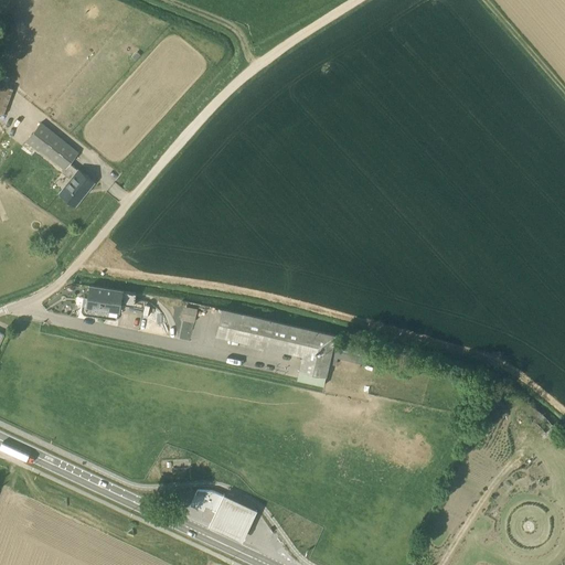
[(13,89),(7,86),(0,84),(0,113),(3,115),(13,89)]
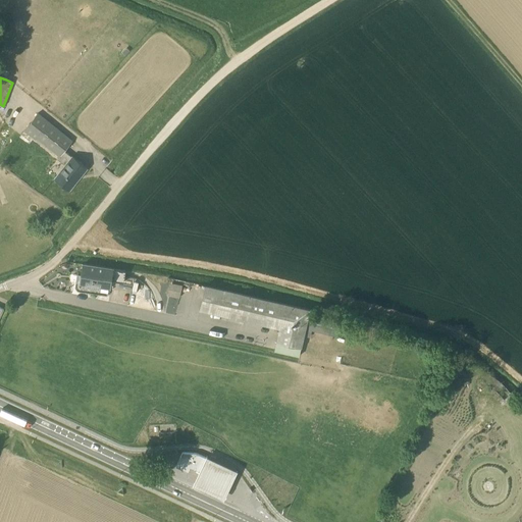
[(72,141),(39,113),(25,129),(37,138),(38,136),(60,154),(58,158),(66,164),(55,178),(69,190),(87,168),(64,150),(72,141)]
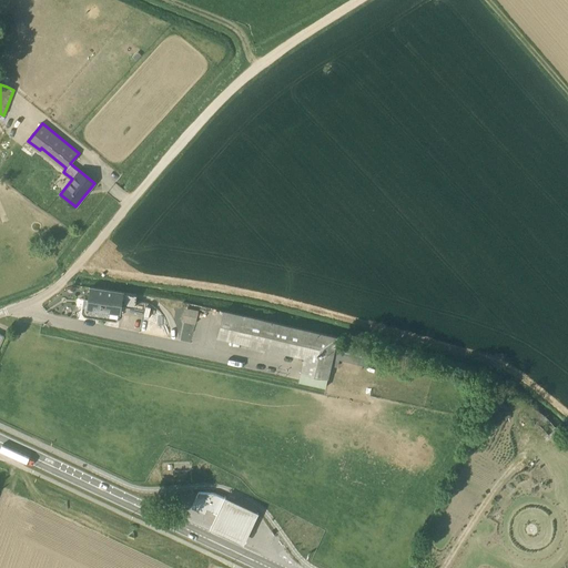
[(90,287),(89,296),(75,294),(73,306),(94,310),(93,313),(108,315),(109,312),(120,313),(123,292),(90,287)]
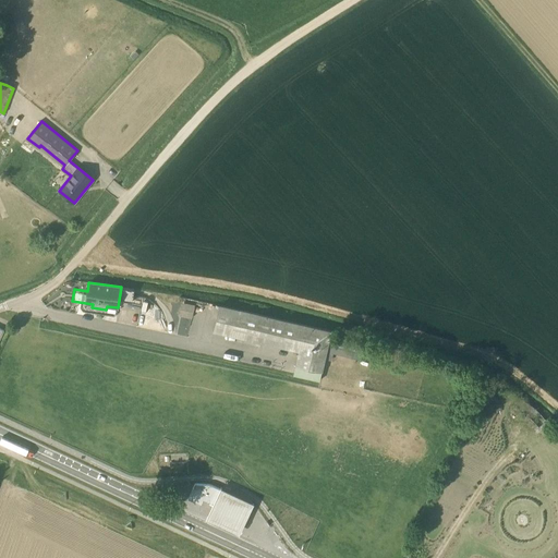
[(192,318),(195,305),(181,302),(179,316),(192,318)]
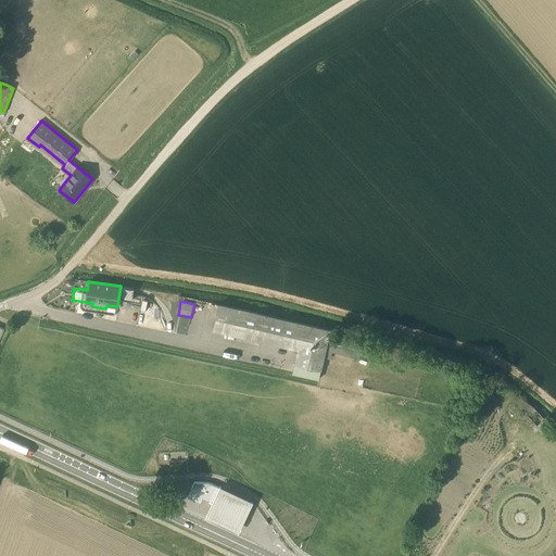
[(330,330),(270,316),(219,304),(214,330),(299,350),(295,364),(320,370),(326,346),(362,356),(365,343),(330,333),(330,330)]
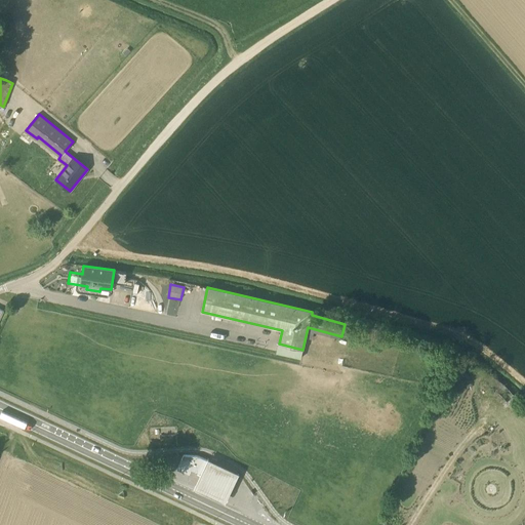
[(202,476),(209,461),(206,459),(197,455),(184,455),(177,469),(189,475),(191,471),(199,474),(202,476)]
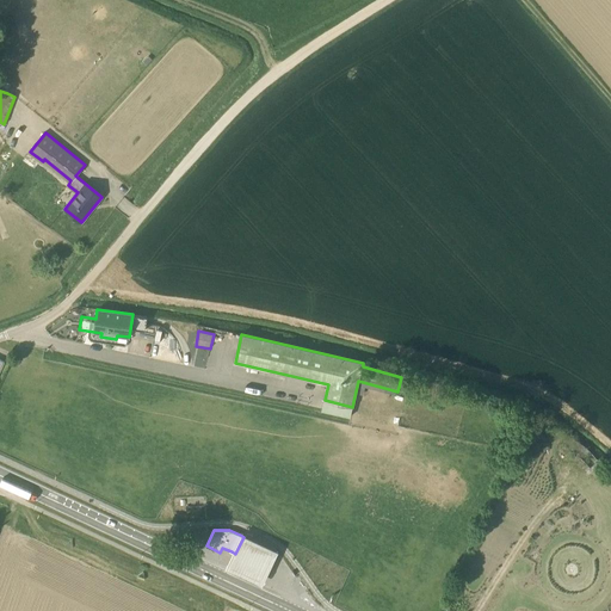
[(235,554),(232,551),(223,568),(261,586),(277,551),(240,534),(240,535),(244,537),(235,554)]
